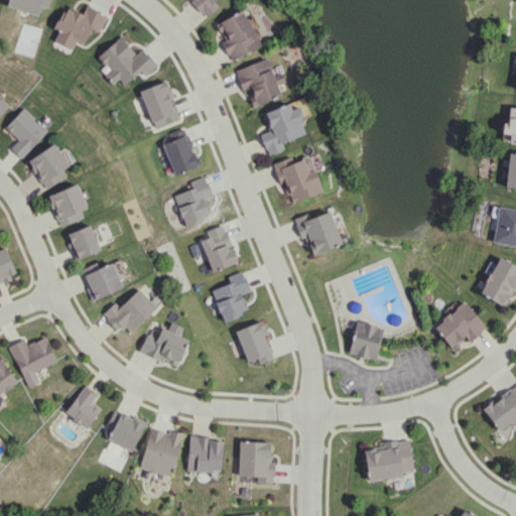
[(38,14),(40,6),(47,7),(49,0),(8,0),(7,7),(38,14)]
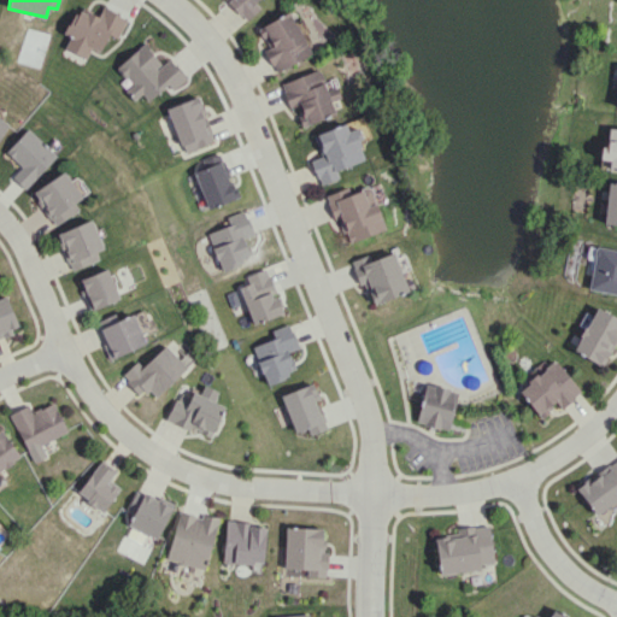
[(225,0),(245,21),(259,7),(254,1),(256,0),(225,0)]
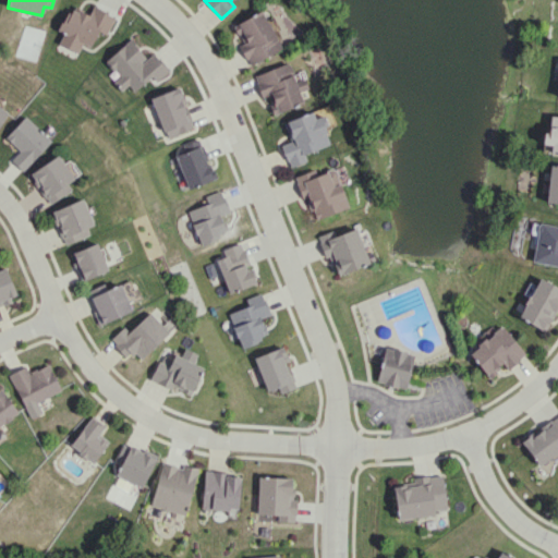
[(107,35),(114,16),(93,5),(88,14),(71,5),(59,31),(63,33),(58,44),(77,53),(82,44),(91,48),(98,31),(107,35)]
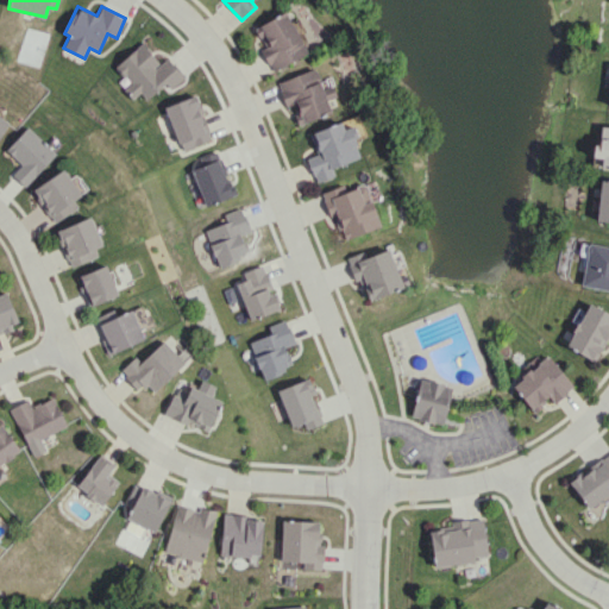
[(271,71),(307,54),(286,11),(253,27),(263,46),(261,49),(271,71)]
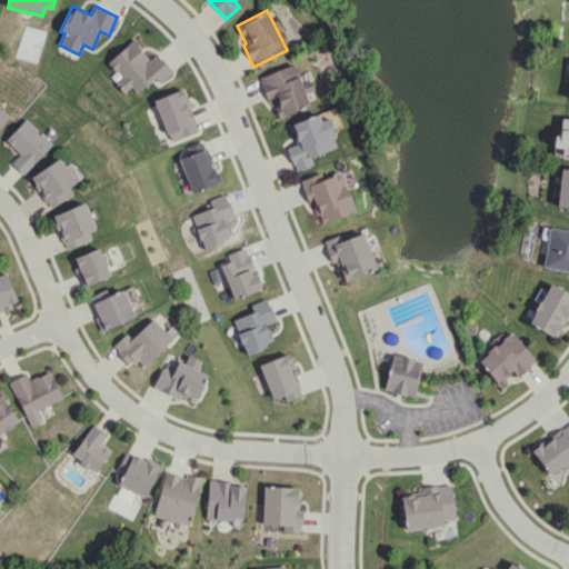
[(108,62),(121,78),(115,83),(123,92),(131,86),(137,93),(155,78),(159,83),(172,71),(156,53),(150,59),(133,40),(108,62)]
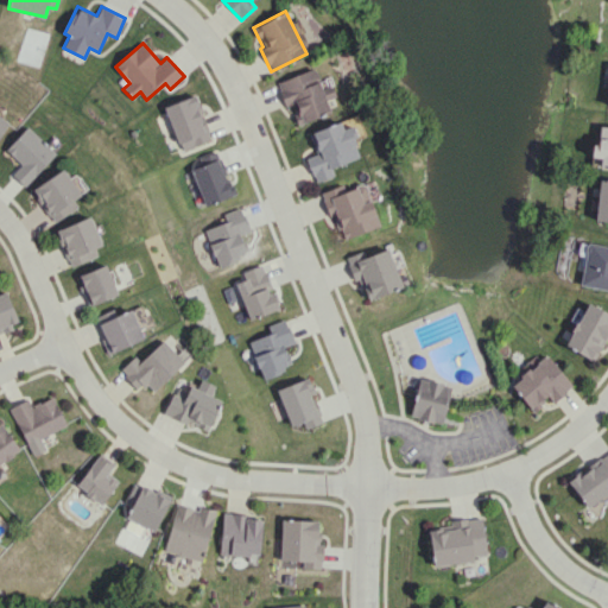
[(211,139),(195,94),(164,106),(181,151),(211,139)]
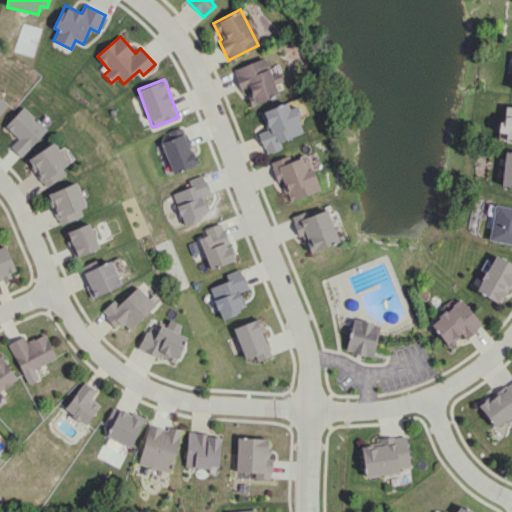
[(259,112),(266,129),(257,132),(265,154),(281,148),(278,141),(304,131),(294,105),(288,108),(286,102),(259,112)]
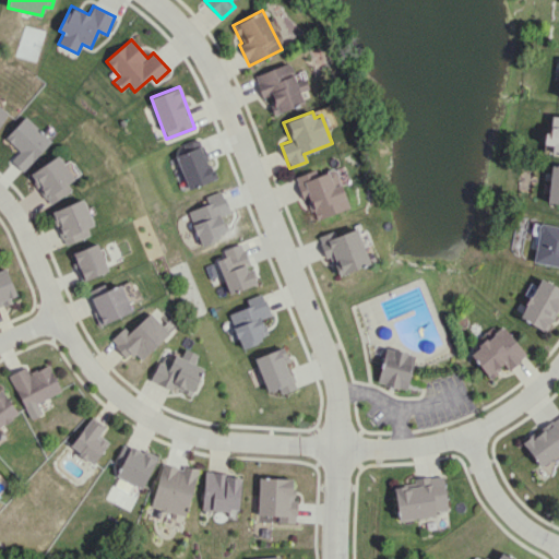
[(6,138),(20,151),(11,159),(23,171),(51,141),(25,116),(6,138)]
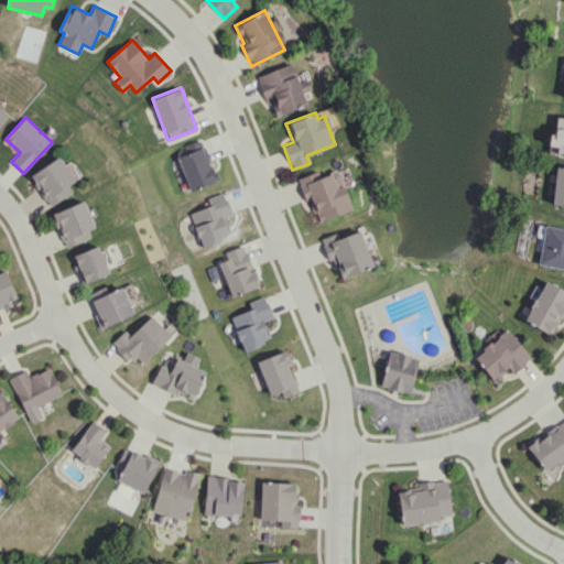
[(555,154),(563,154),(563,117),(555,117),(554,134),(549,133),(548,145),(556,147),(555,154)]
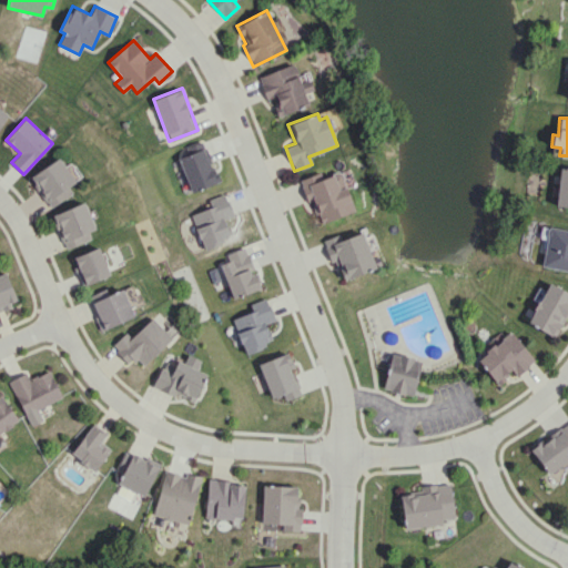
[(217,182),(202,141),(185,146),(189,154),(179,158),(192,192),(217,182)]
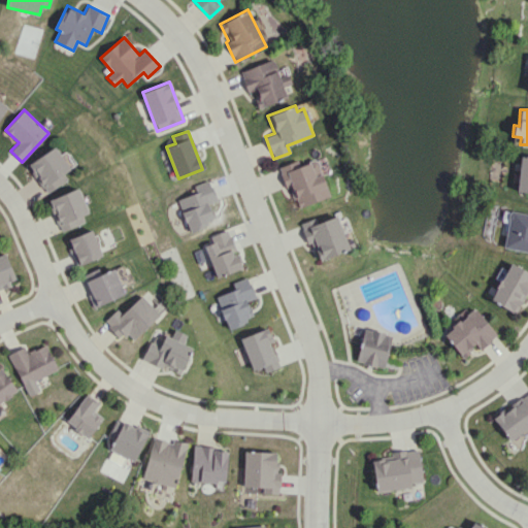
[(70,169),(55,146),(27,165),(46,193),(67,178),(64,172),(70,169)]
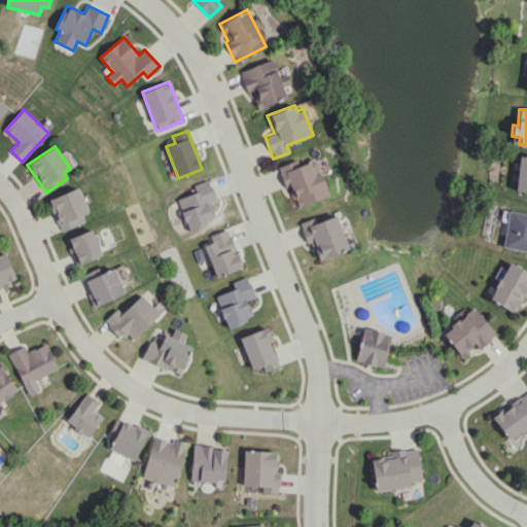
[(515,191),(526,191),(526,155),(519,155),(515,191)]
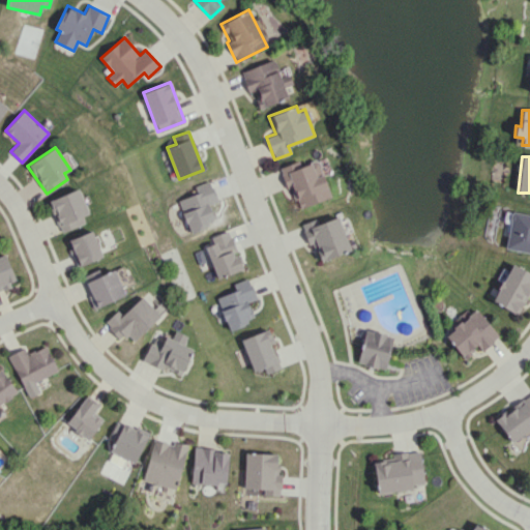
[(330,197),(317,160),(301,166),(299,160),(281,167),(296,209),(330,197)]
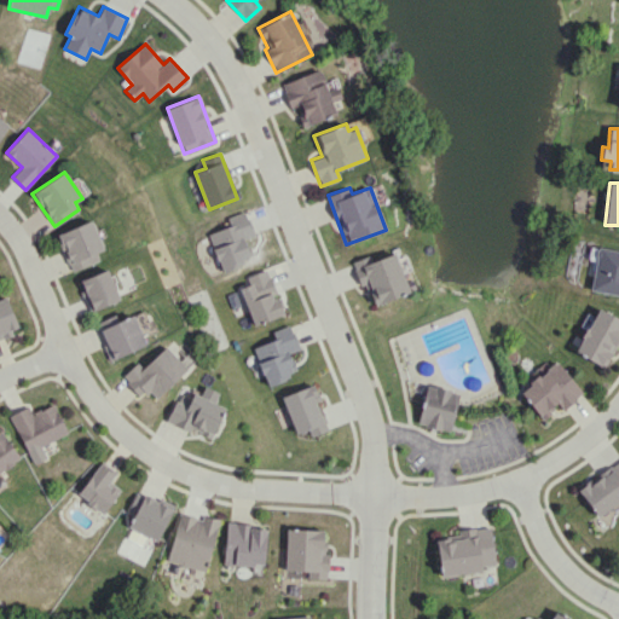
[(221,270),(253,259),(246,238),(254,236),(246,212),(227,218),(231,226),(209,233),(221,270)]
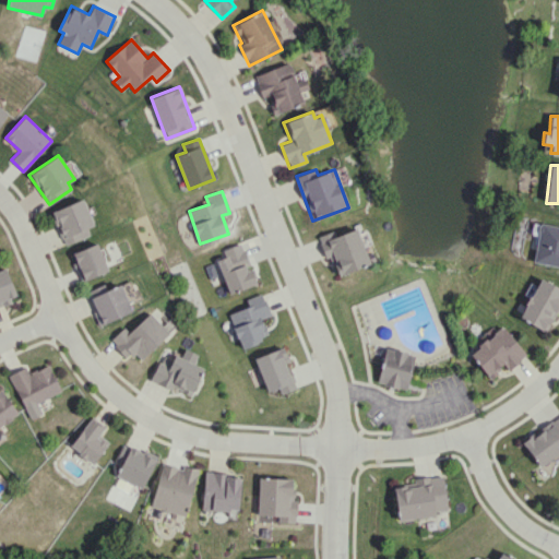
[(86,228),(94,225),(82,199),(50,212),(66,245),(90,235),(86,228)]
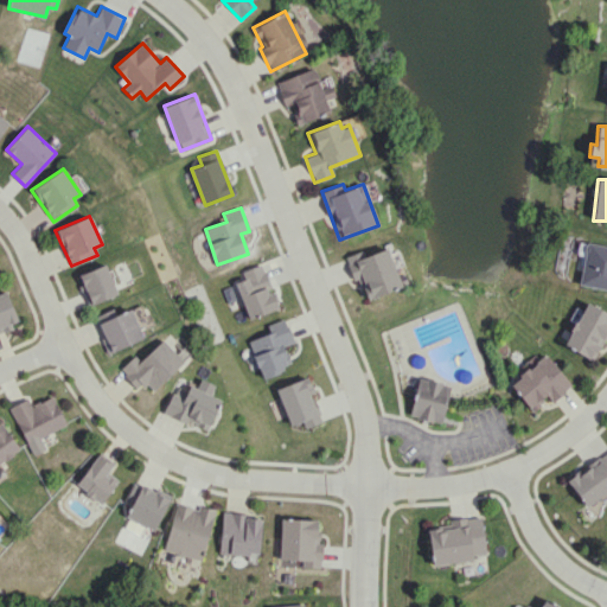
[(577,285),(606,289),(606,246),(585,242),(577,285)]
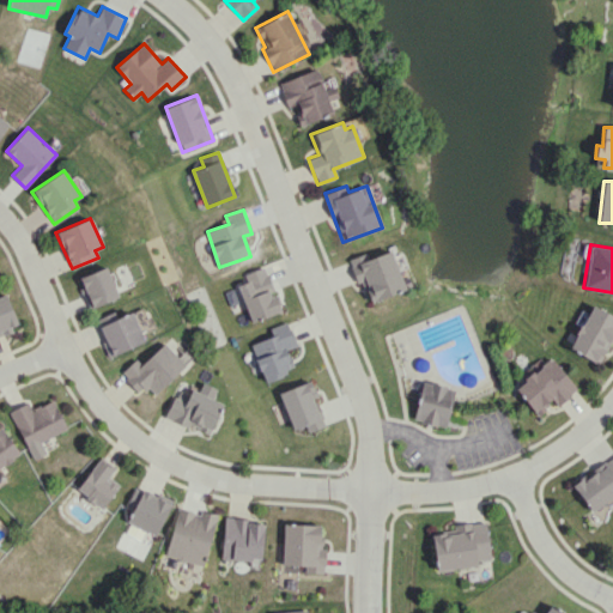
[(365,253),(349,259),(357,283),(362,281),(370,303),(405,290),(390,250),(366,259),(365,253)]
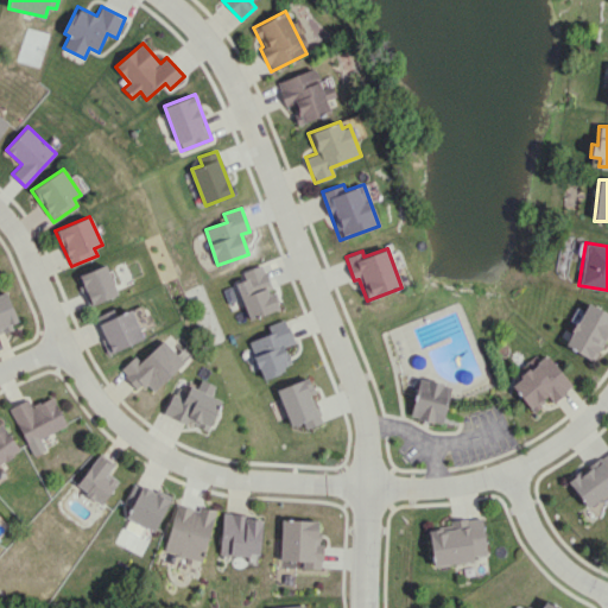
[(236,272),(248,318),(277,310),(265,264),(236,272)]
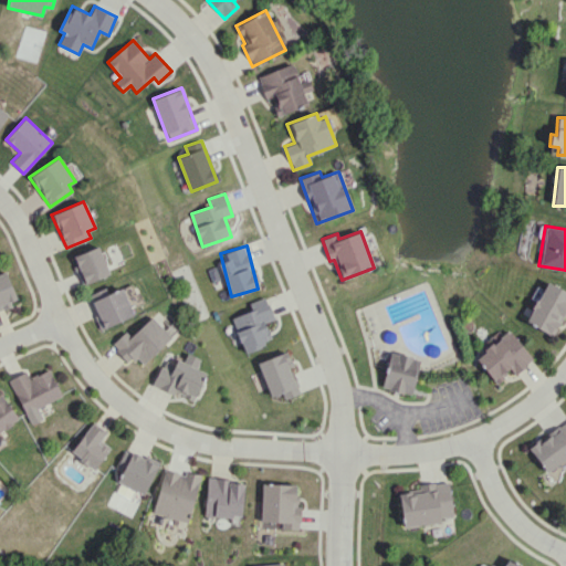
[(108,276),(102,247),(74,253),(81,283),(108,276)]
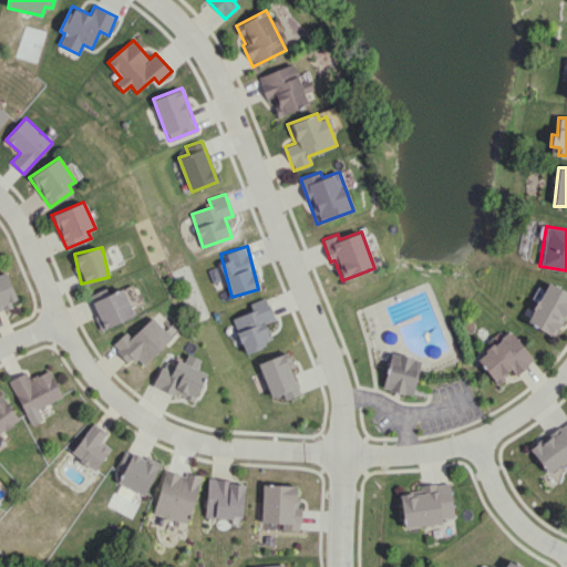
[(0,309),(18,302),(6,271),(0,274),(0,309)]
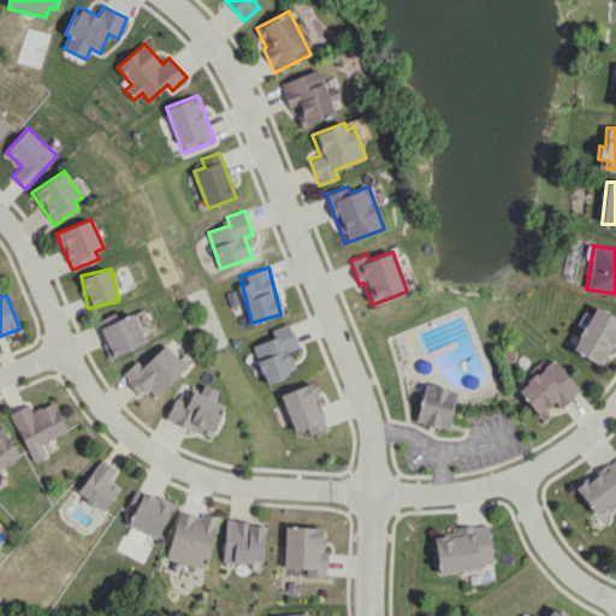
[(615,336),(615,317),(592,307),(572,351),(603,366),(615,336)]
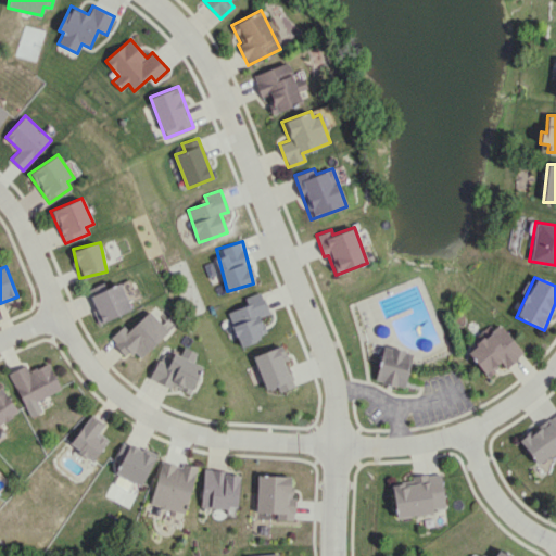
[(88,297),(100,323),(131,310),(121,283),(88,297)]
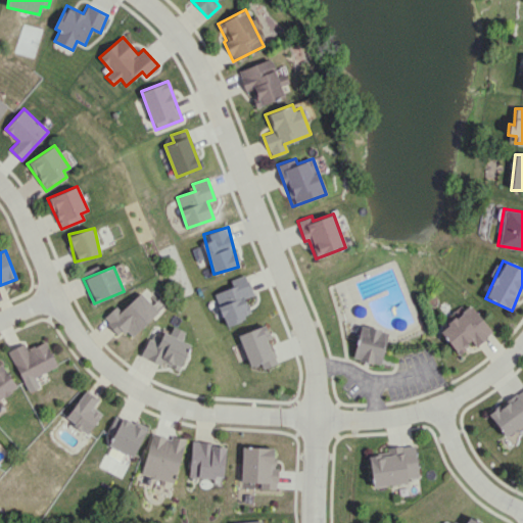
[(215,293),(225,325),(250,316),(244,297),(252,295),(245,274),(230,280),(232,287),(215,293)]
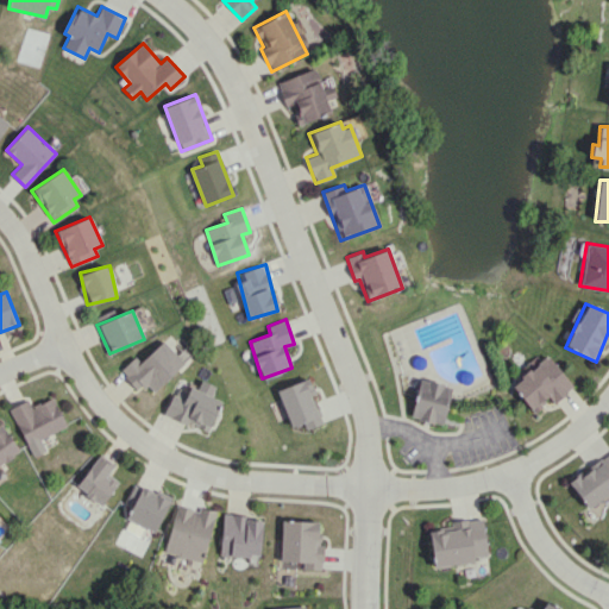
[(184,362),(163,339),(140,362),(136,356),(119,370),(138,390),(145,383),(152,393),(184,362)]
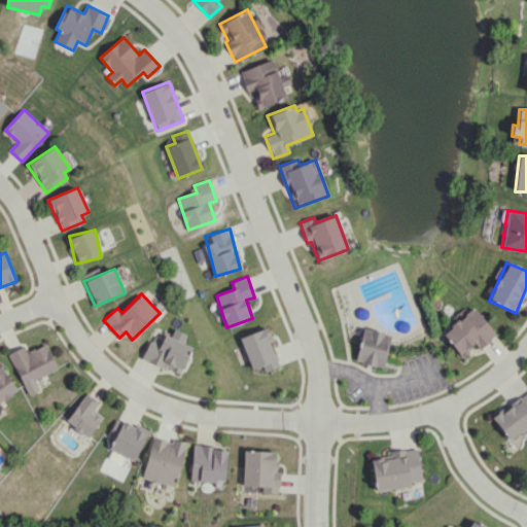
[(460,356),(475,345),(479,349),(496,335),(473,307),(442,332),(460,356)]
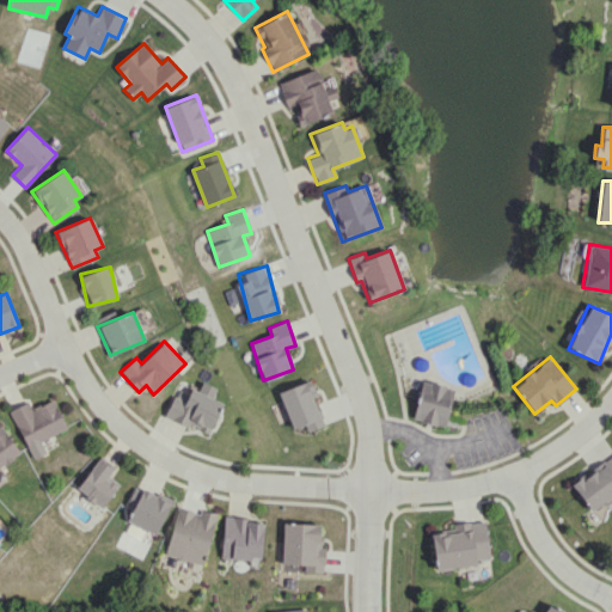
[(441,427),(453,389),(422,379),(411,417),(441,427)]
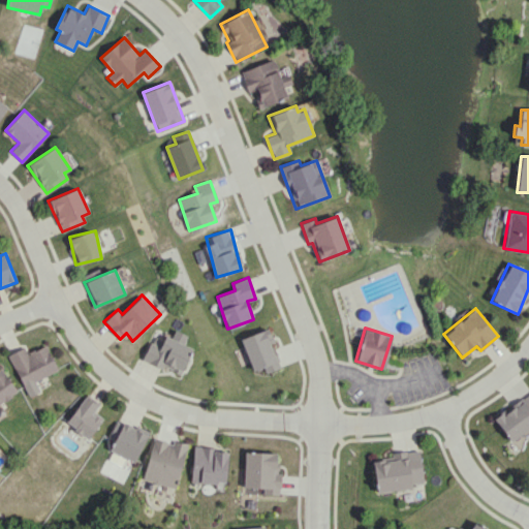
[(241,338),(252,371),(262,367),(266,373),(281,367),(268,329),(241,338)]
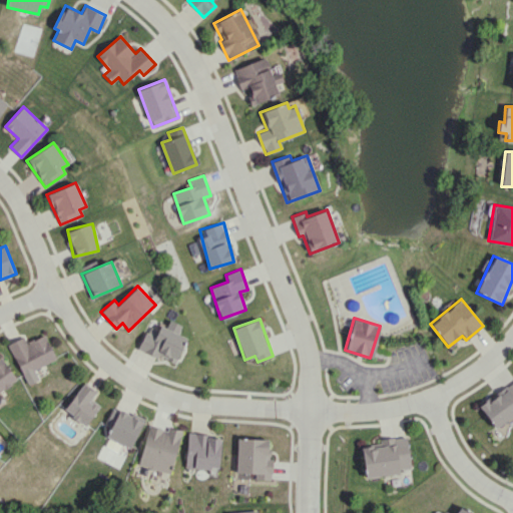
[(137,348),(174,364),(185,338),(177,335),(181,326),(169,320),(165,329),(149,322),(137,348)]
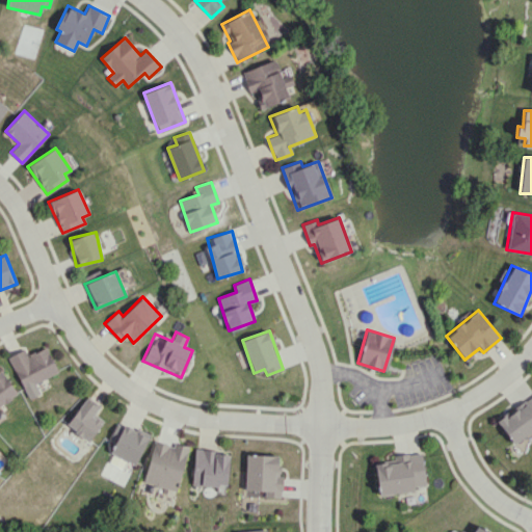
[(58,372),(46,346),(27,355),(24,349),(8,356),(28,399),(41,393),(35,382),(58,372)]
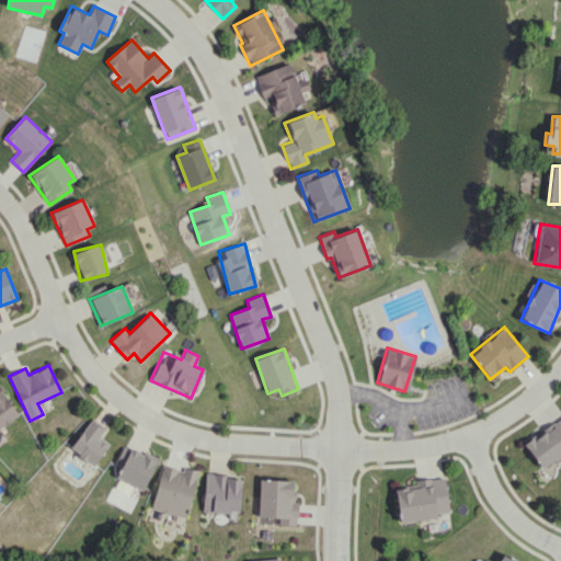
[(0,428),(19,415),(1,389),(0,389),(0,428)]
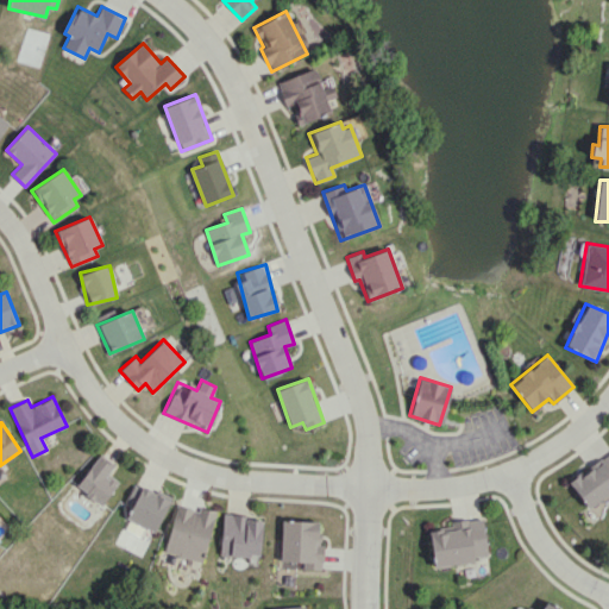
[(114,464),(99,453),(75,487),(101,504),(118,482),(107,475),(114,464)]
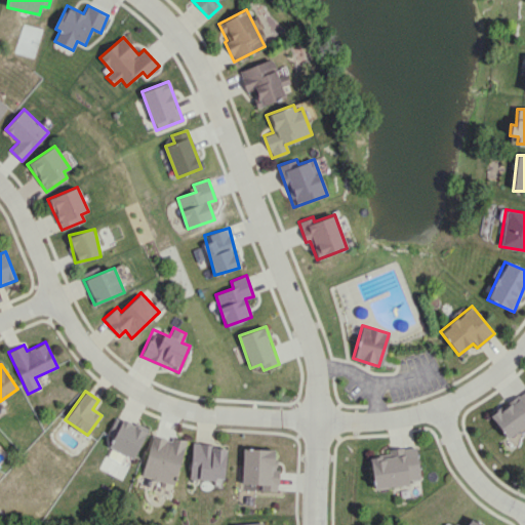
[(506,438),(524,425),(524,391),(490,414),(506,438)]
